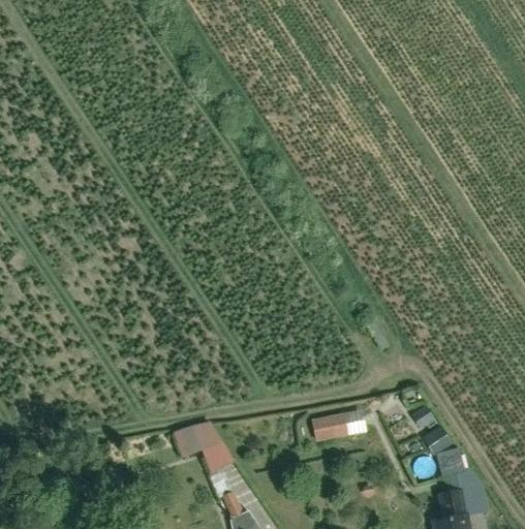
[(361,409),(311,419),(315,440),(365,431),(361,409)]
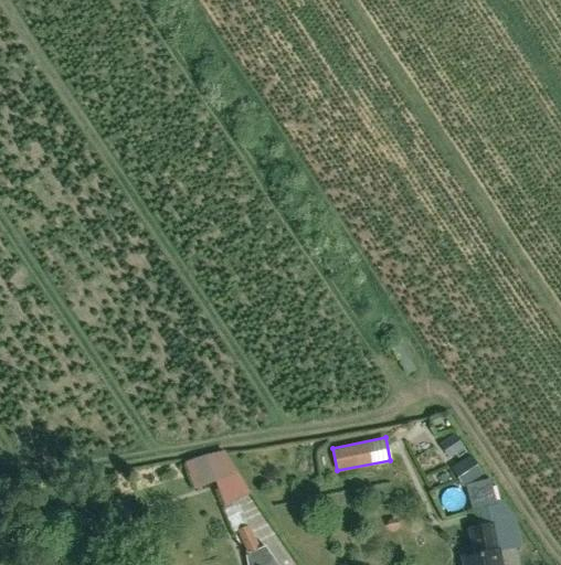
[(225,451),(187,459),(196,488),(214,482),(223,504),(250,491),(225,451)]
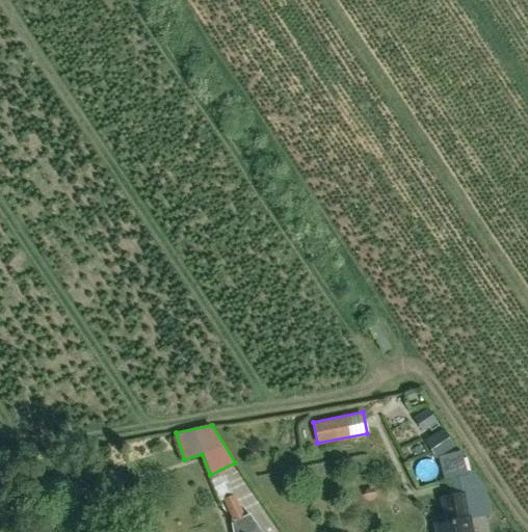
[(460,451),(441,456),(445,477),(465,472),(460,451)]
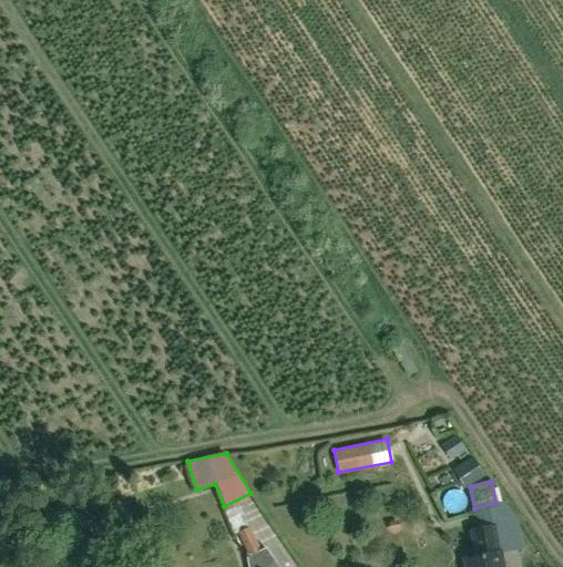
[(517,521),(505,502),(493,506),(497,526),(501,553),(522,549),(517,521)]
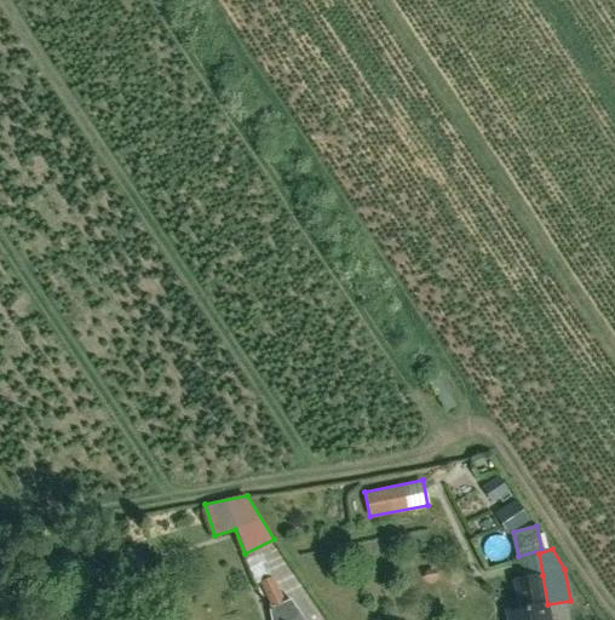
[(516,580),(521,609),(547,604),(542,575),(516,580)]
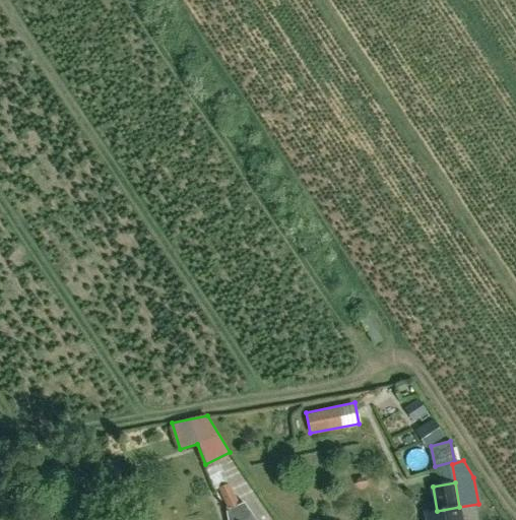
[(218,486),(228,508),(238,506),(230,483),(218,486)]
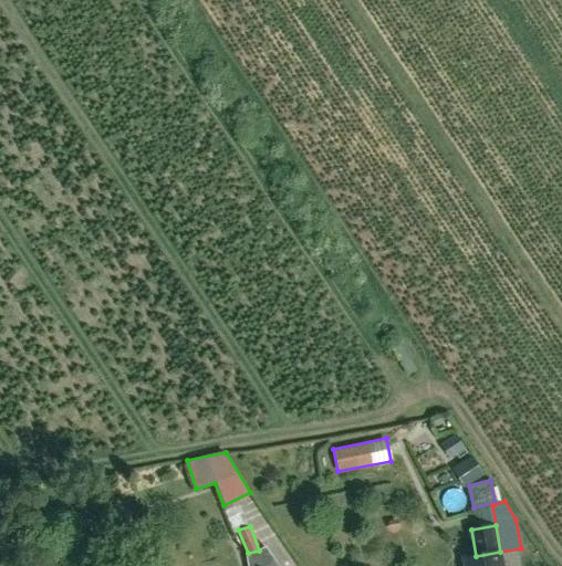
[(247,554),(248,565),(279,565),(267,548),(259,551),(248,553),(247,554)]
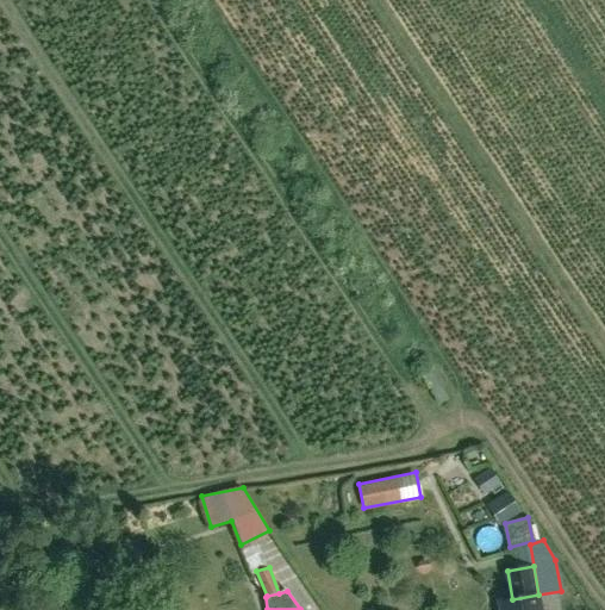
[(512,599),(500,602),(501,609),(541,609),(538,595),(512,599)]
